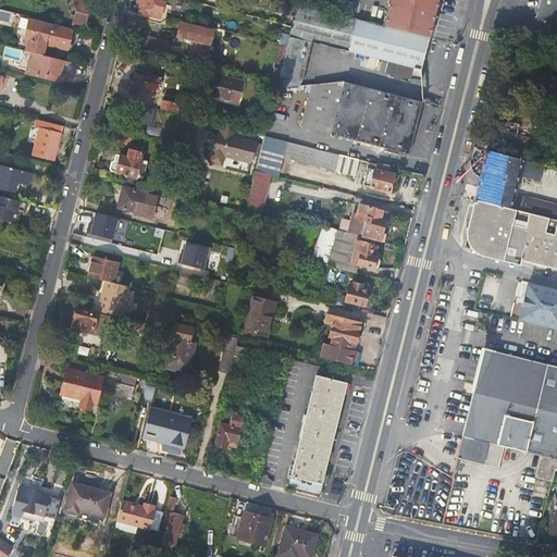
[(84,25),(89,1),(86,0),(77,0),(74,17),(69,17),(67,22),(84,25)]
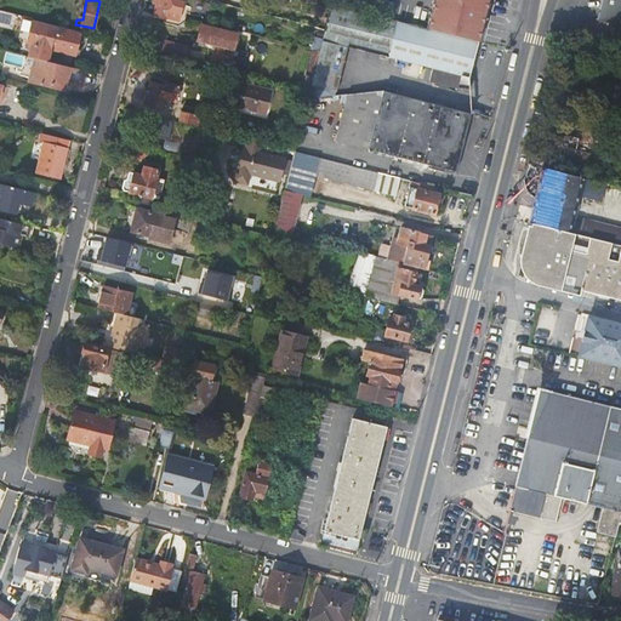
[(167,17),(166,23),(180,26),(181,24),(182,20),(187,0),(154,0),(154,4),(157,5),(154,15),(167,17)]
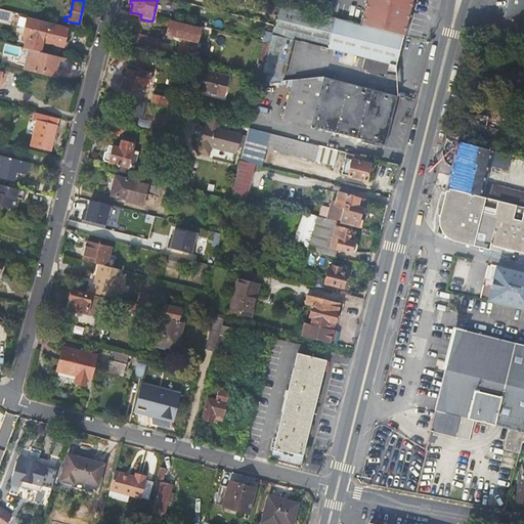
[(365,0),(360,24),(403,35),(410,0),(365,0)]
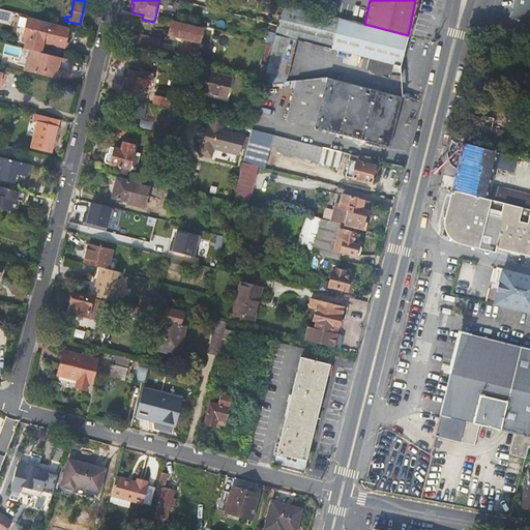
[(529,24),(529,0),(512,0),(508,19),(529,24)]
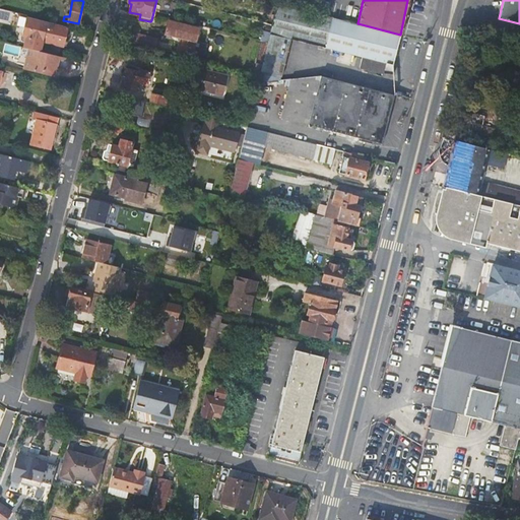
[(392,63),(400,35),(358,23),(277,3),(271,23),(269,34),(267,43),(261,65),(260,69),(280,75),(290,38),(363,56),(360,67),(382,72),(385,62),(392,63)]
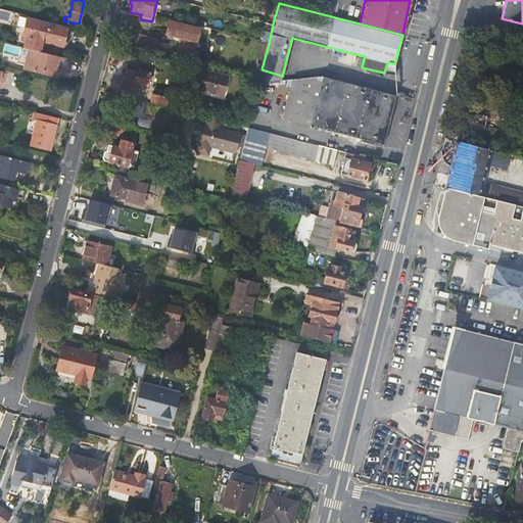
[(273,24),(240,15),(235,32),(242,33),(243,30),(249,32),(250,29),(271,34),(273,24)]
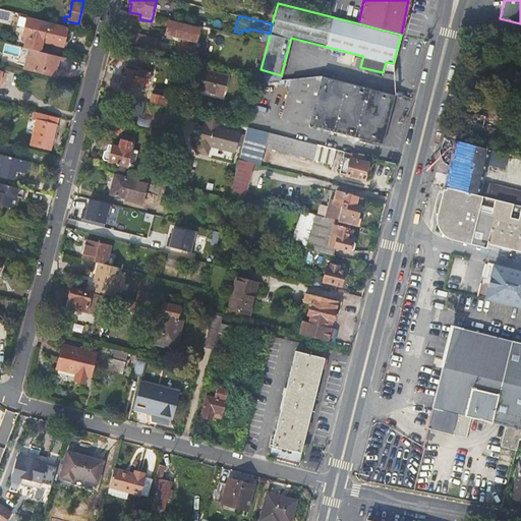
[(67,27),(25,17),(20,36),(20,37),(21,37),(21,38),(21,39),(22,39),(22,40),(23,40),(24,40),(23,47),(29,48),(40,51),(42,41),(58,45),(59,38),(64,39),(67,27)]
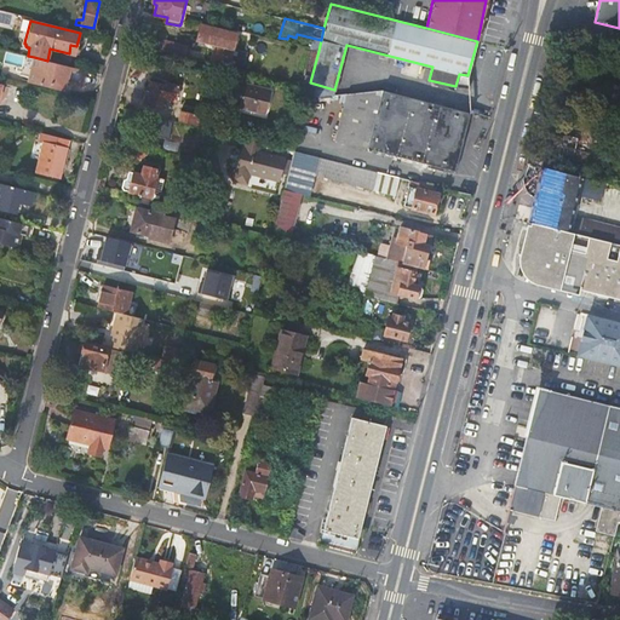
[(217,44),(212,64),(229,68),(237,34),(201,24),(197,39),(217,44)]
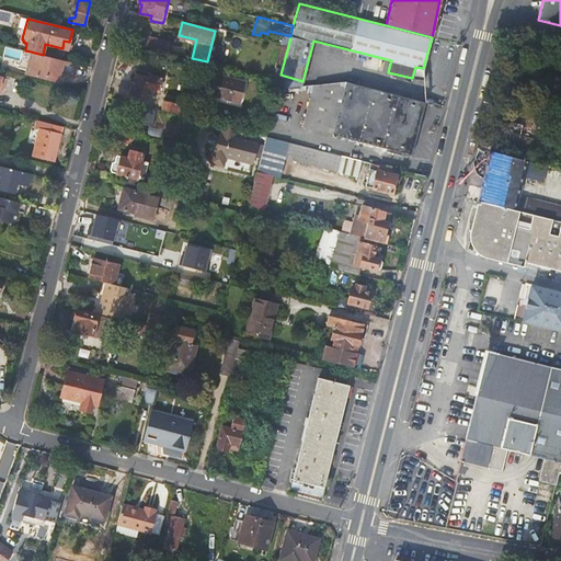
[(160,41),(150,38),(148,46),(158,48),(160,41)]
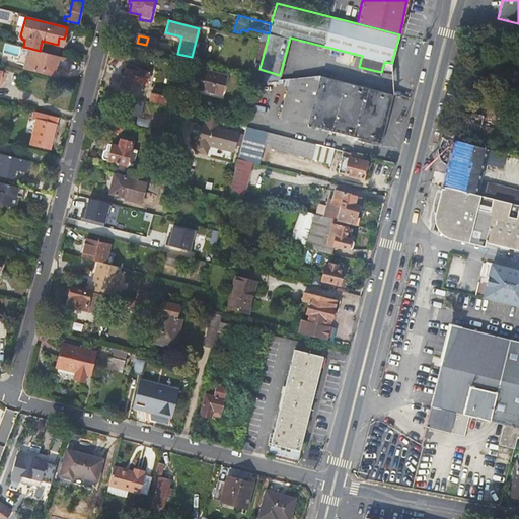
[(267,43),(260,41),(253,63),(261,65),(267,43)]
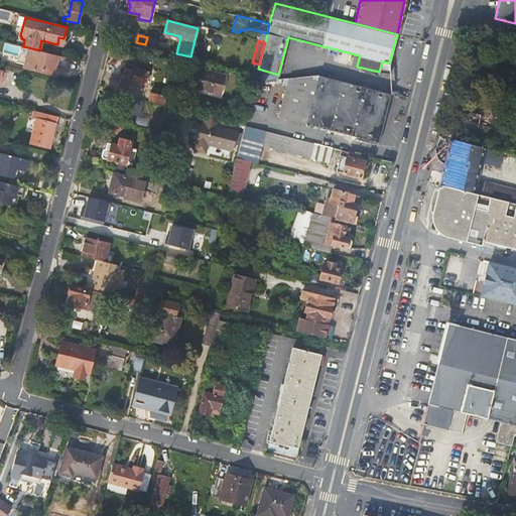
[(39,50),(28,47),(23,68),(52,75),(54,68),(68,71),(71,57),(50,52),(39,50)]
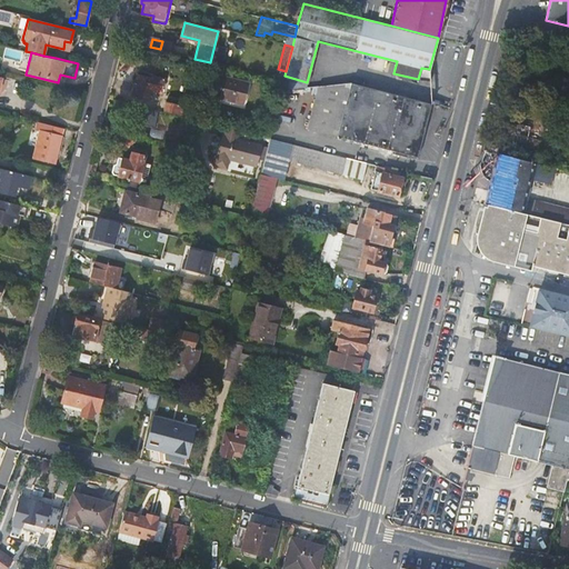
[(140,83),(138,82),(135,95),(148,98),(150,90),(158,91),(159,88),(161,89),(165,78),(153,76),(152,78),(142,76),(140,83)]
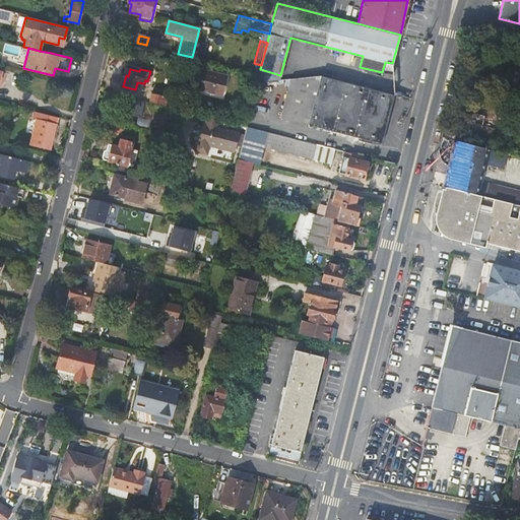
[(228,78),(199,71),(195,89),(222,96),(228,78)]
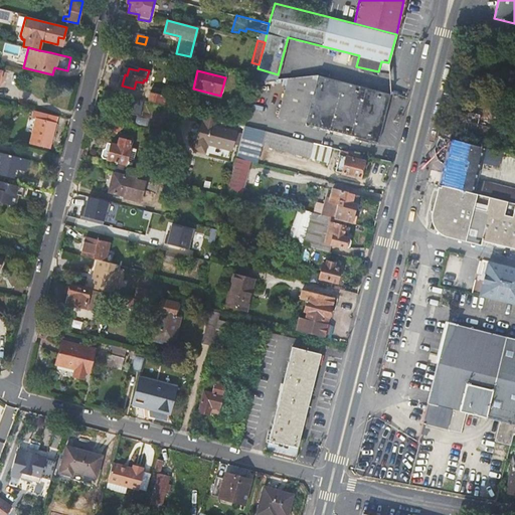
[(377,141),(389,93),(317,74),(289,77),(279,117),(377,141)]
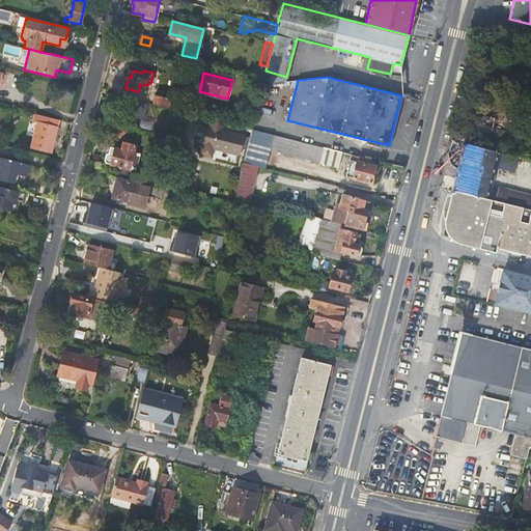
[(171,108),(173,100),(156,95),(154,103),(171,108)]
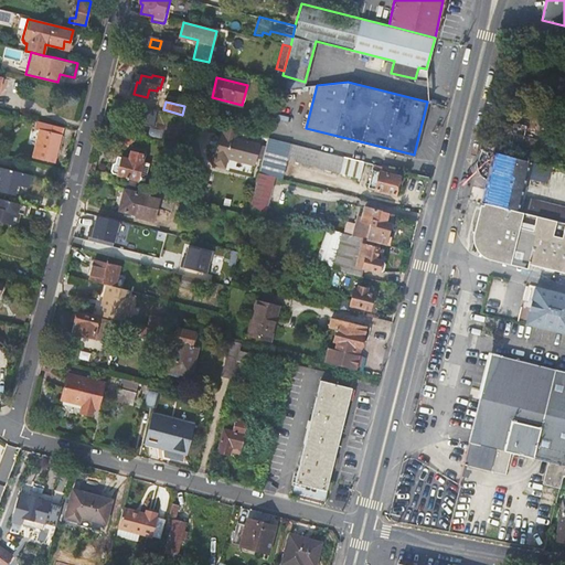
[(158,110),(148,108),(144,126),(155,128),(158,110)]
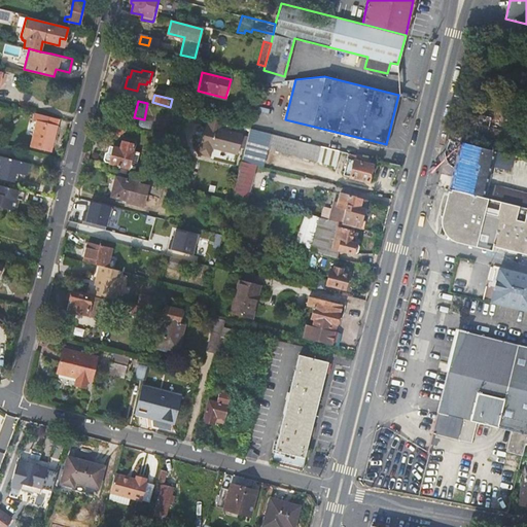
[(58,118),(35,112),(33,120),(37,121),(31,146),(49,151),(56,128),(58,118)]
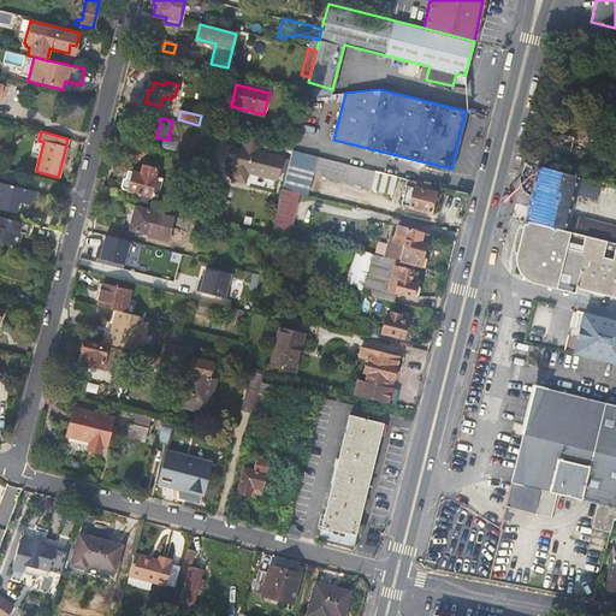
[(568,160),(564,173),(581,178),(587,155),(569,150),(573,138),(561,136),(560,138),(551,137),(548,155),(568,160)]
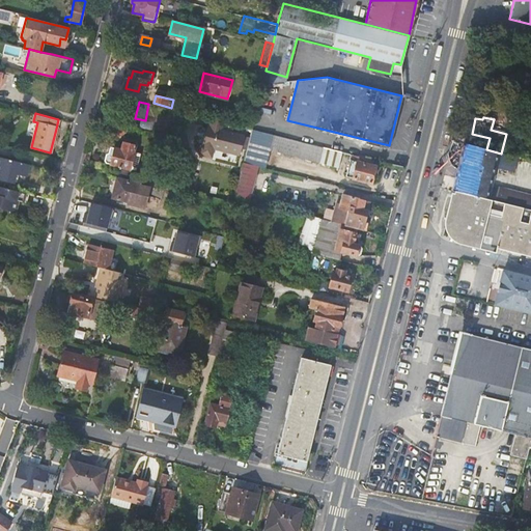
[(223,128),(224,121),(210,118),(201,154),(212,156),(214,147),(238,152),(243,133),(223,128)]
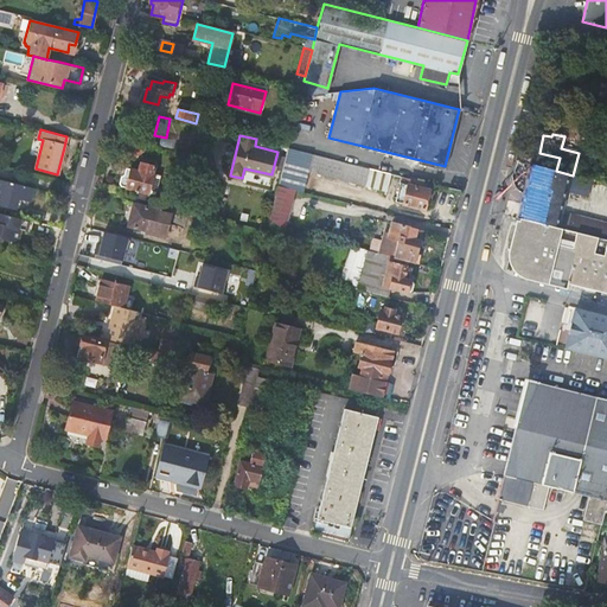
[(364,184),(368,167),(287,147),(278,186),(292,190),(300,192),(306,170),(364,184)]
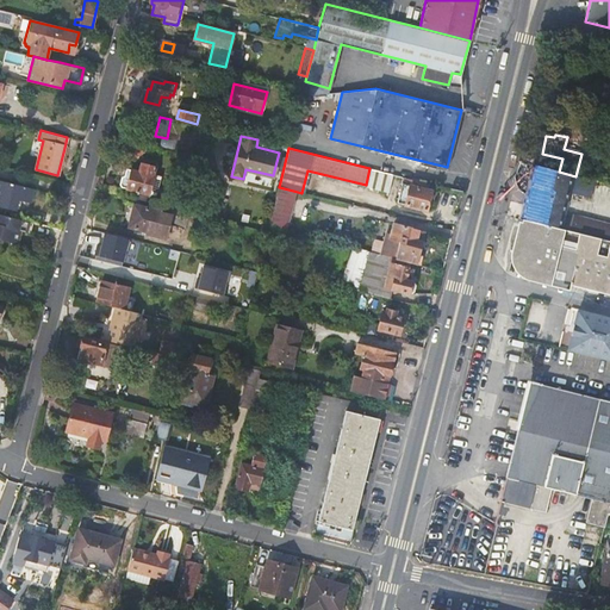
[(122,187),(138,192),(137,199),(145,201),(147,194),(148,194),(153,176),(155,168),(141,165),(138,172),(126,169),(125,175),(122,178),(119,185),(122,187)]
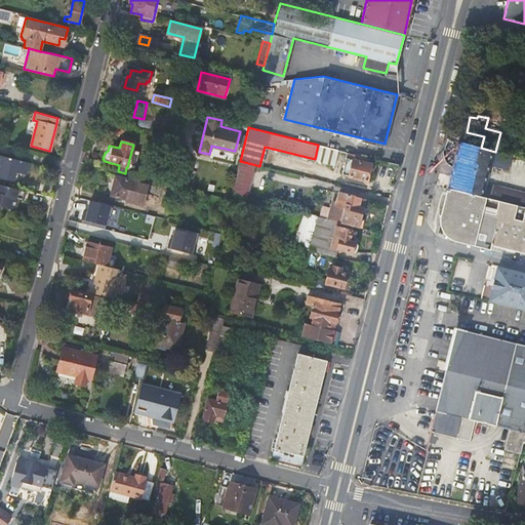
[(508,170),(511,159),(503,157),(505,154),(495,152),(481,148),(460,143),(449,189),(480,196),(486,170),(489,171),(490,166),(508,170)]
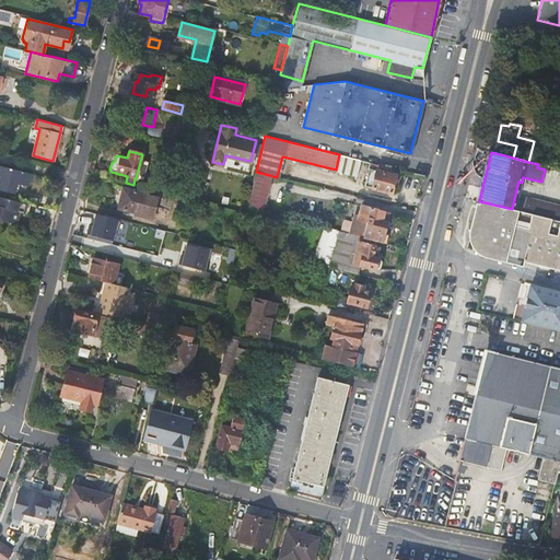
[(140,162),(136,178),(142,181),(147,164),(140,162)]
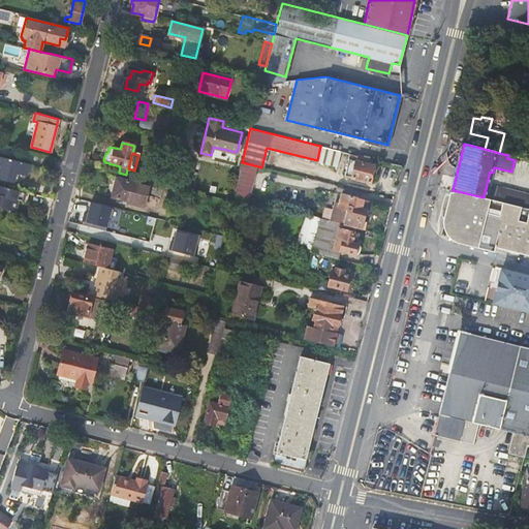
[(25,175),(28,163),(0,155),(0,177),(14,181),(17,173),(25,175)]
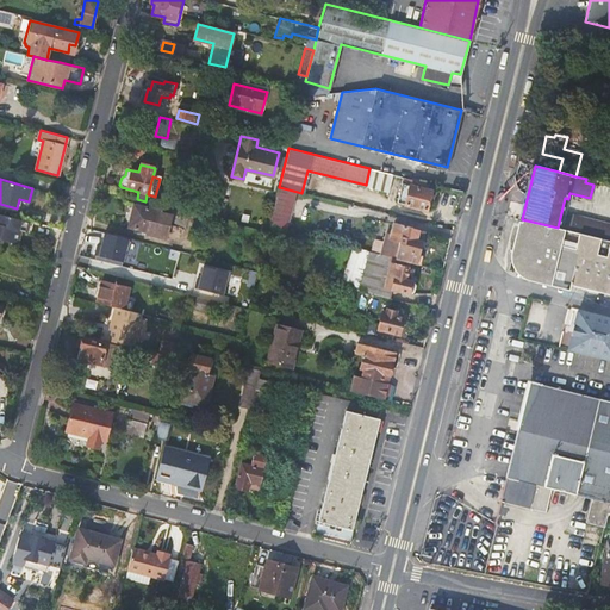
[(428,187),(428,184),(414,180),(414,184),(403,181),(397,204),(427,212),(433,188),(428,187)]
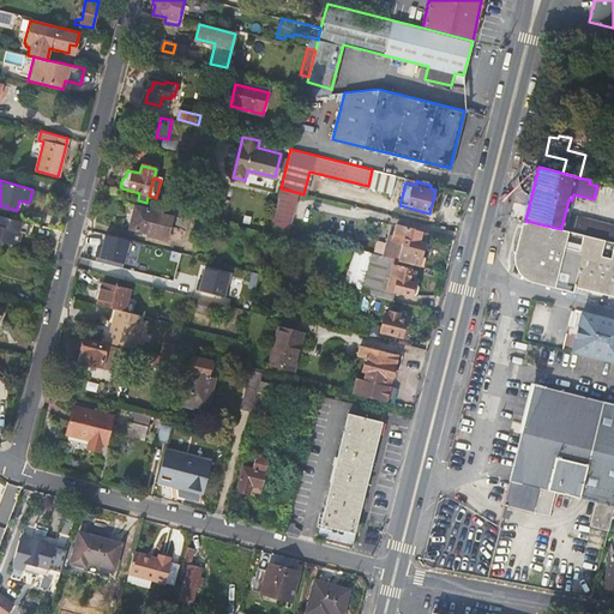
[(293,200),(295,192),(281,188),(278,198),(293,200)]
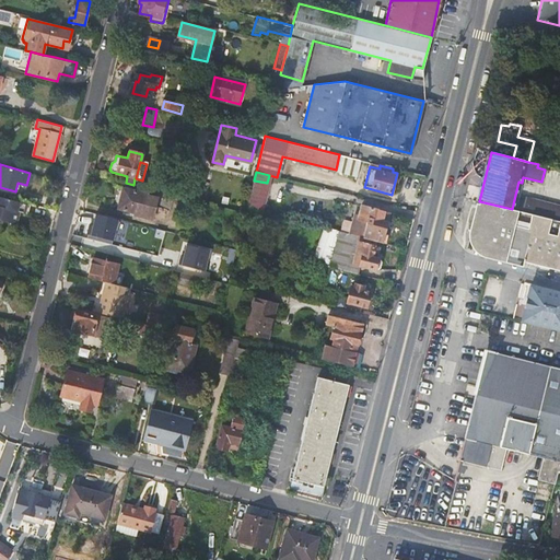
[(267,183),(254,181),(246,208),(260,211),(267,183)]
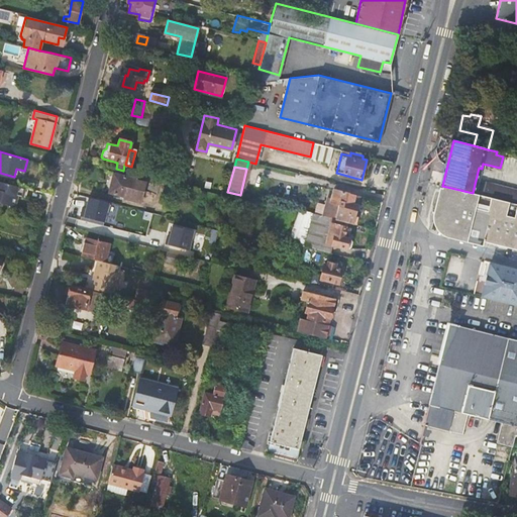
[(476,194),(479,181),(482,169),(479,168),(473,193),(476,194)]
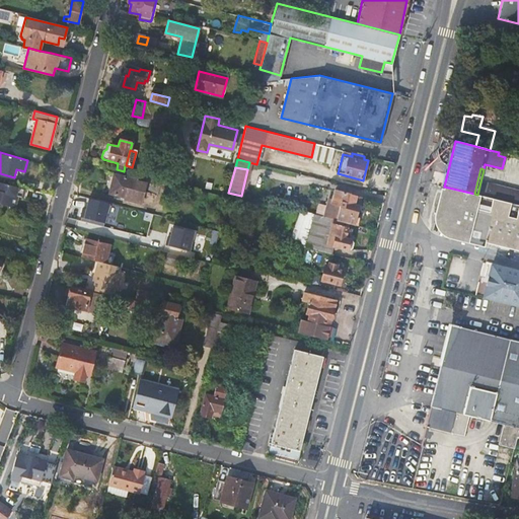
[(110,193),(125,197),(131,199),(131,201),(141,204),(146,183),(136,181),(136,179),(116,174),(110,193)]
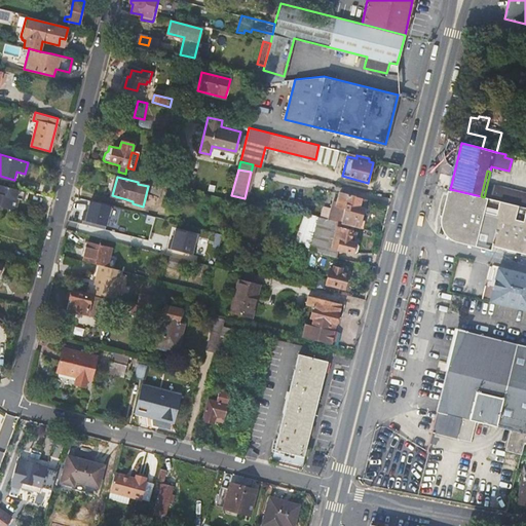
[(339,186),(318,181),(314,180),(313,186),(336,192),(340,193),(342,186),(339,186)]
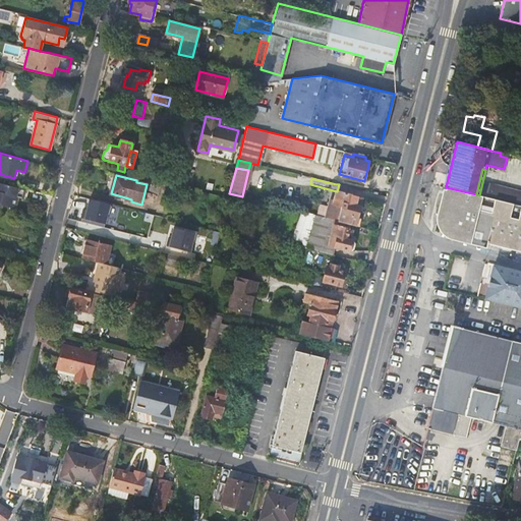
[(24,189),(0,182),(0,204),(14,209),(17,196),(22,197),(24,189)]
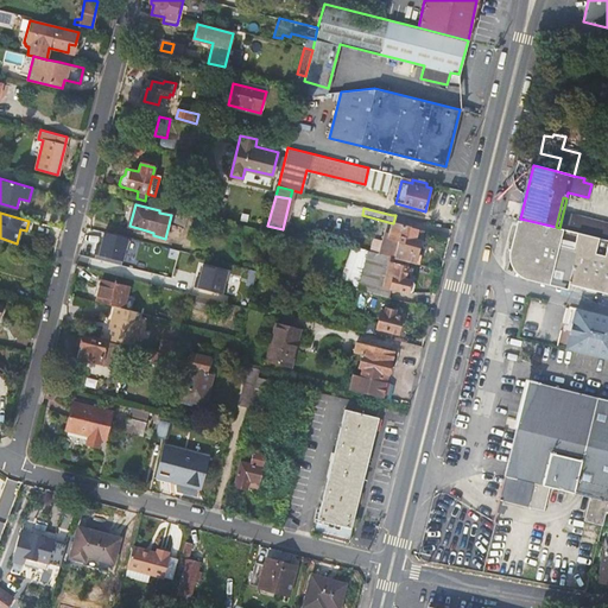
[(607,223),(563,213),(559,228),(607,239),(607,223)]
